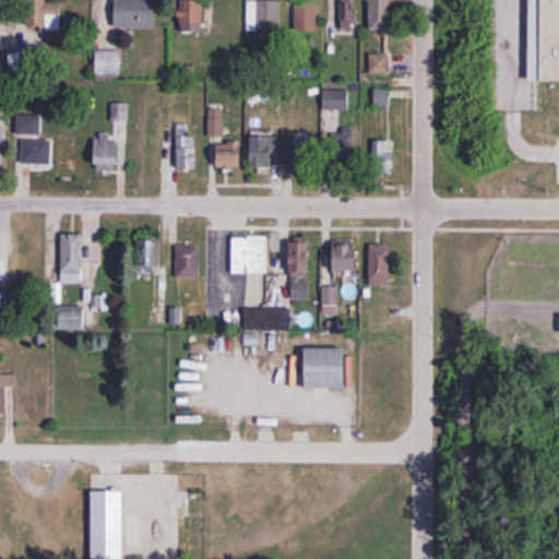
[(36,0),(36,28),(61,28),(60,0),(36,0)]
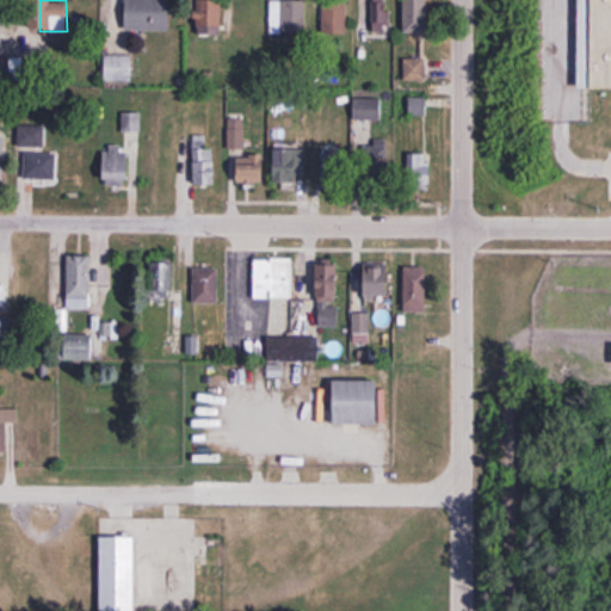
[(168,31),(168,0),(124,0),(125,31),(168,31)]
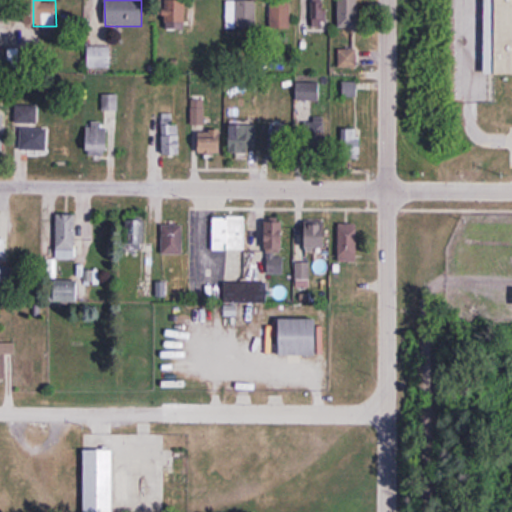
[(185,0),(163,0),(163,29),(186,29),(185,0)]
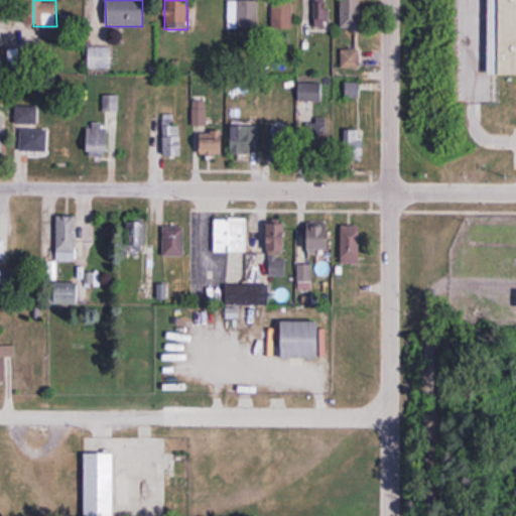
[(238,28),(260,28),(260,0),(238,0),(238,28)]
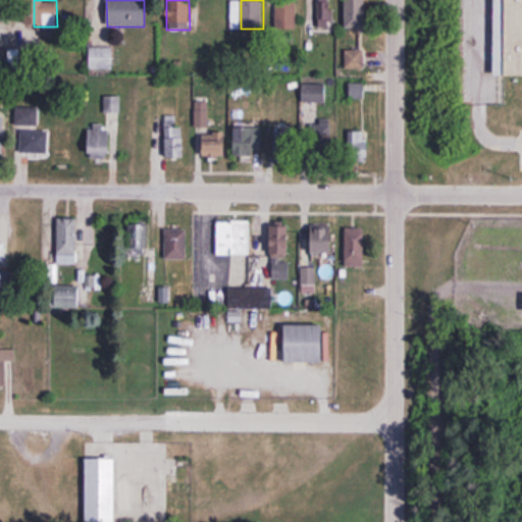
[(330,29),(330,0),(318,0),(318,29),(330,29)]
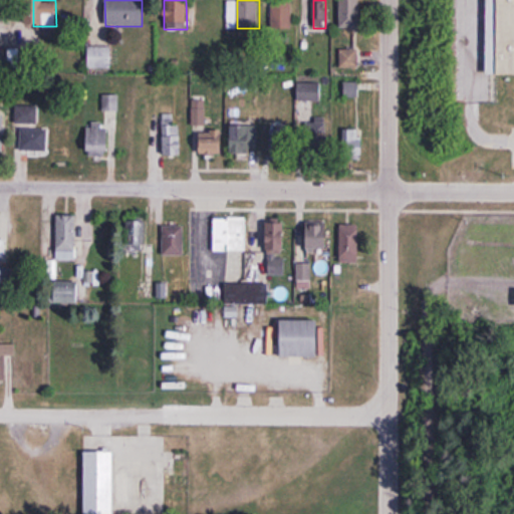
[(359,0),(339,0),(339,28),(359,28),(359,0)]
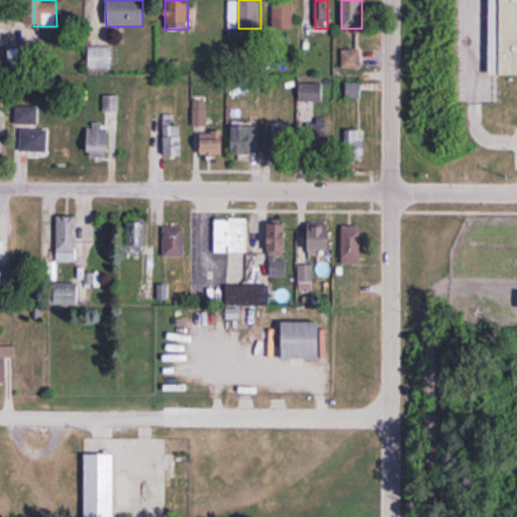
[(470,0),(516,0),(516,90),(515,90),(511,75),(469,74),(470,0)]
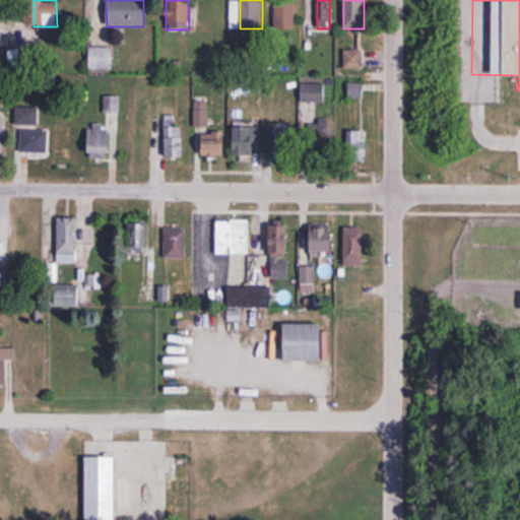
[(296,29),(296,1),(274,1),(274,29),(296,29)]
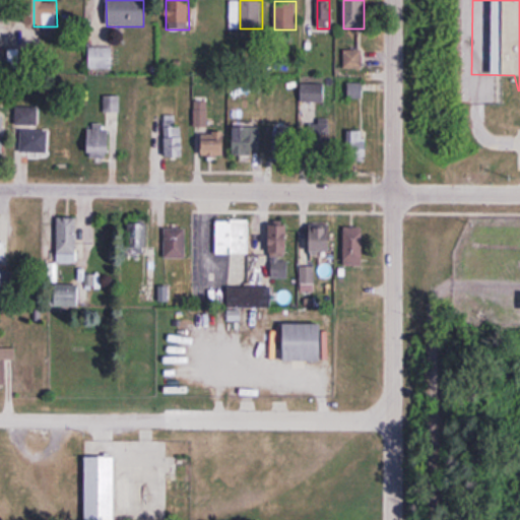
[(363,69),(363,50),(343,50),(343,69),(363,69)]
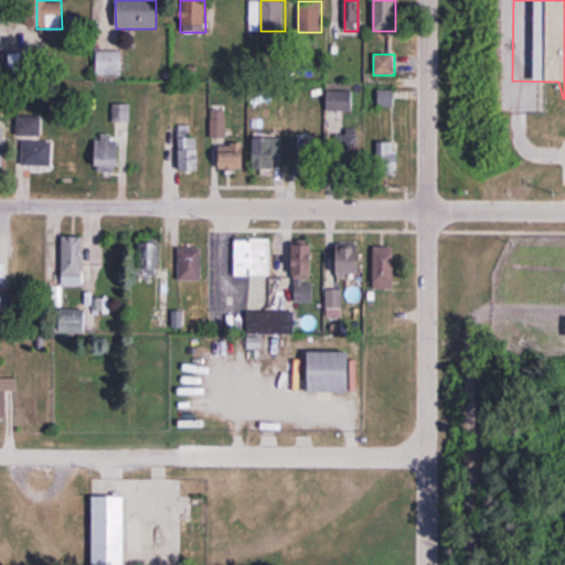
[(352,112),(352,91),(327,91),(327,112),(352,112)]
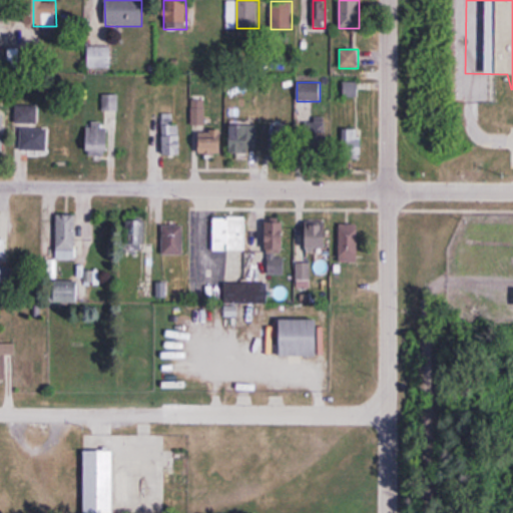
[(358,82),(345,82),(345,96),(358,96),(358,82)]
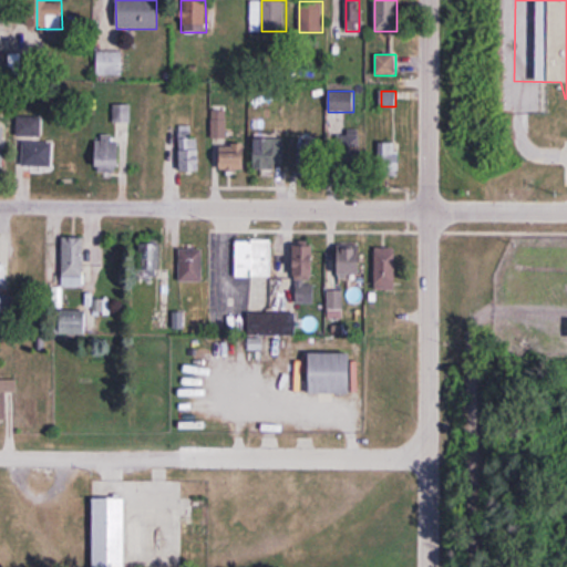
[(226,138),(226,110),(213,110),(213,138),(226,138)]
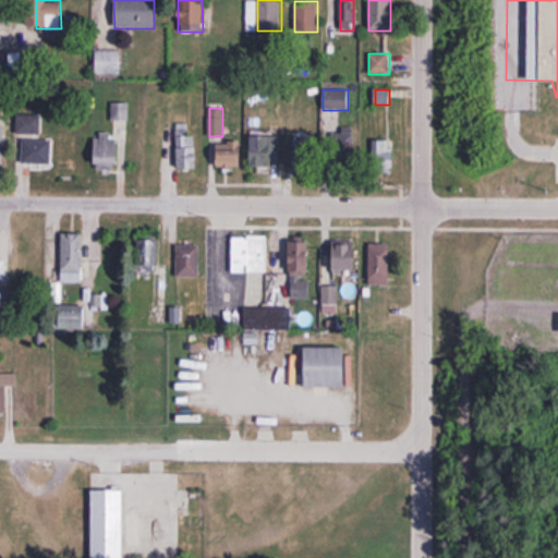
[(40,135),(40,116),(16,116),(16,135),(40,135)]
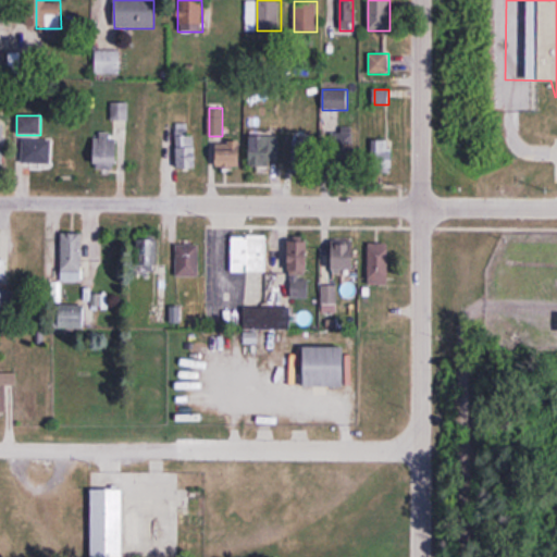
[(176,169),(195,169),(195,126),(176,126),(176,169)]
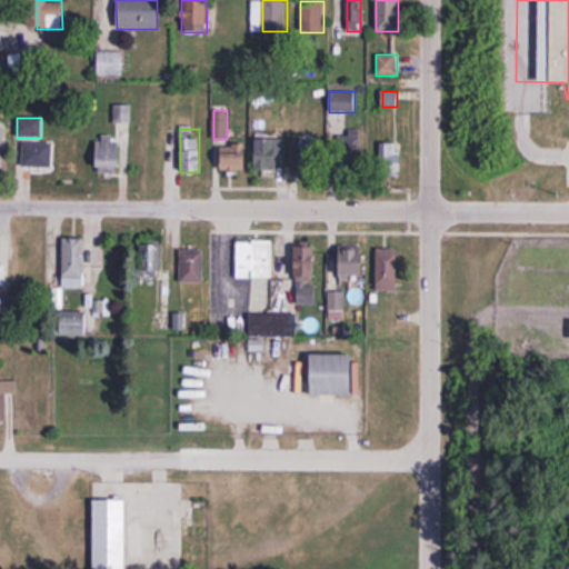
[(360,135),(339,135),(339,173),(360,173),(360,135)]
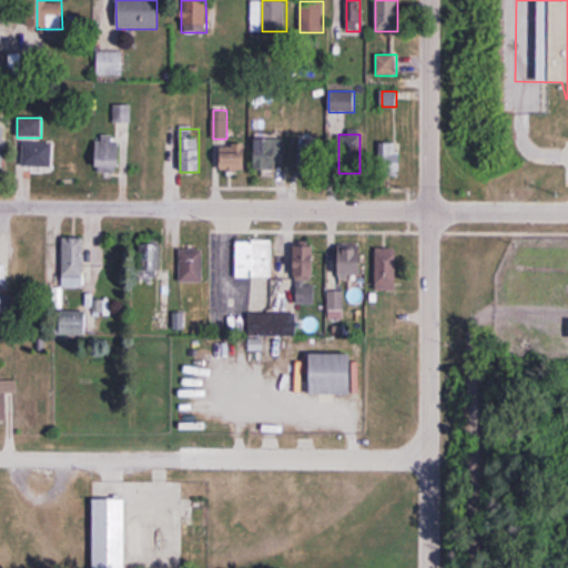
[(95,172),(119,172),(119,138),(95,138),(95,172)]
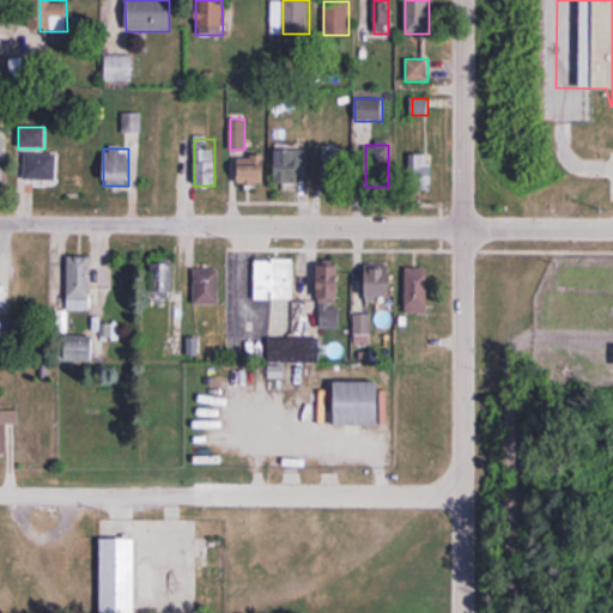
[(275,149),(275,188),(307,188),(307,149),(275,149)]
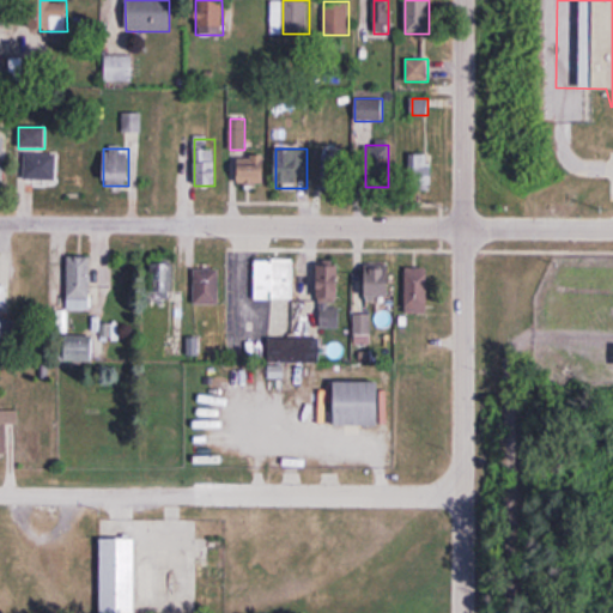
[(23,152),(23,180),(56,180),(56,152),(23,152)]
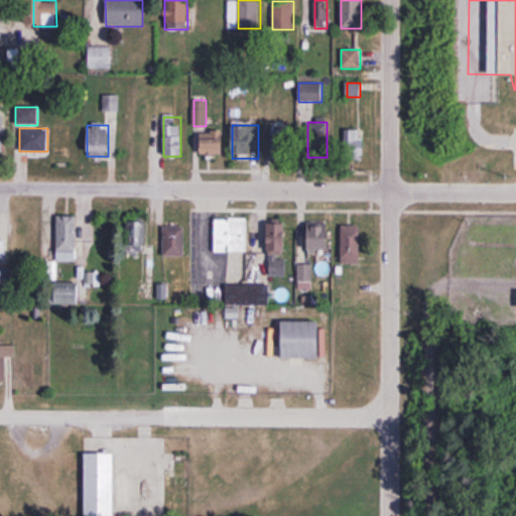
[(272,159),(291,159),(291,128),(272,128),(272,159)]
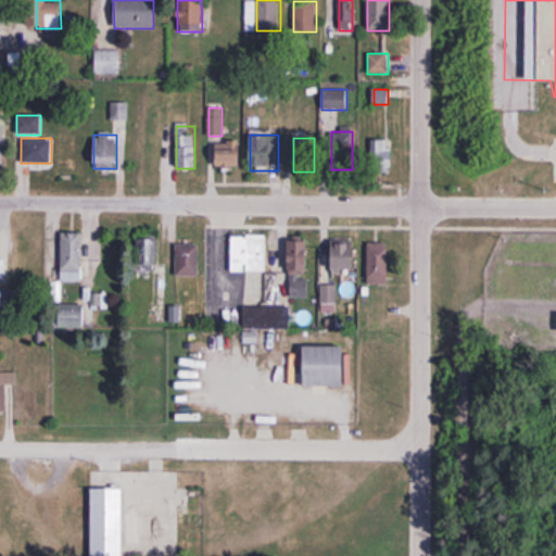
[(391,172),(391,139),(370,139),(370,172),(391,172)]
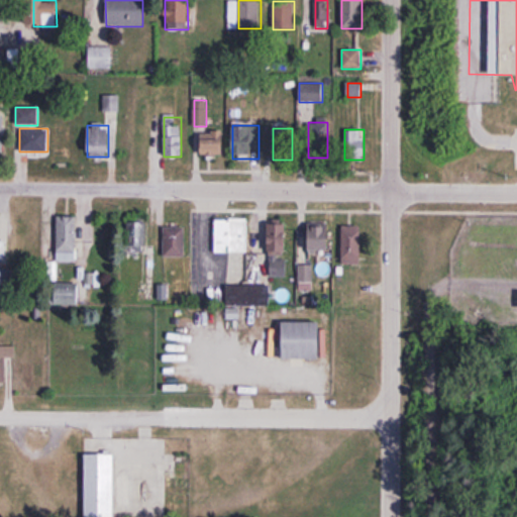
[(200,132),(200,157),(223,157),(223,132),(200,132)]
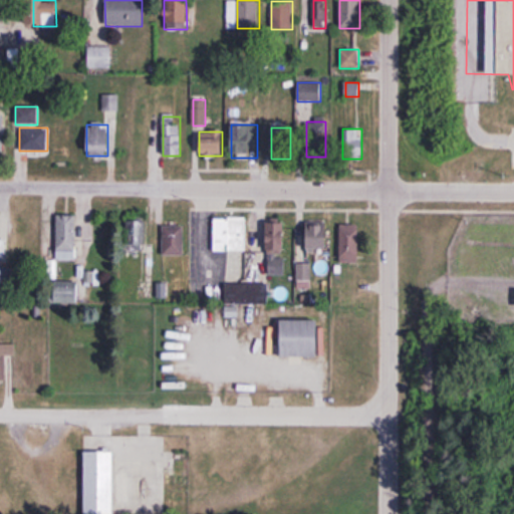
[(56,260),(75,260),(75,215),(56,215),(56,260)]
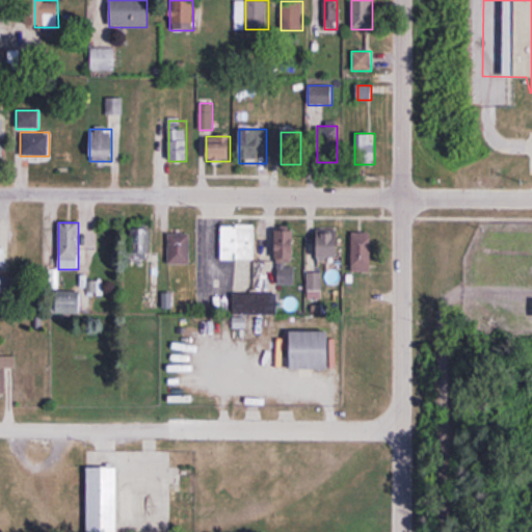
[(150,256),(150,223),(131,223),(131,256),(150,256)]
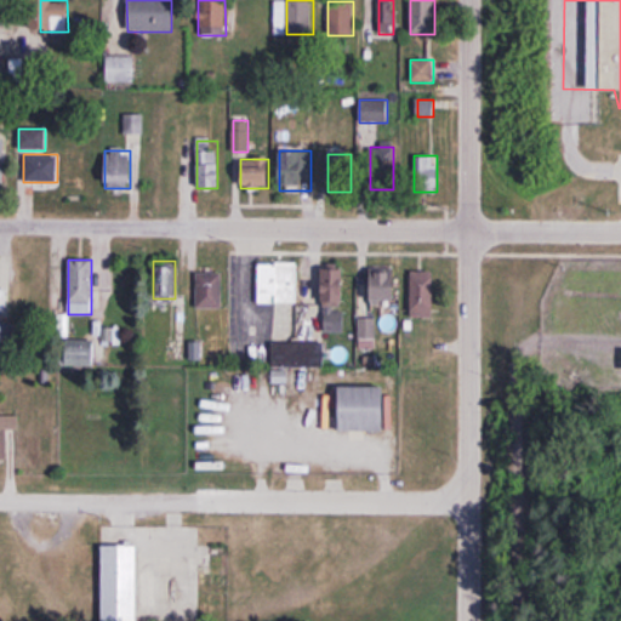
[(258,305),(296,305),(296,262),(258,262),(258,305)]
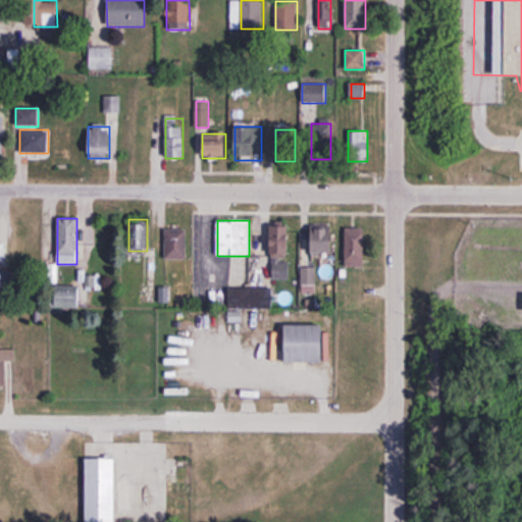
[(289,224),(272,224),(272,278),(289,278),(289,224)]
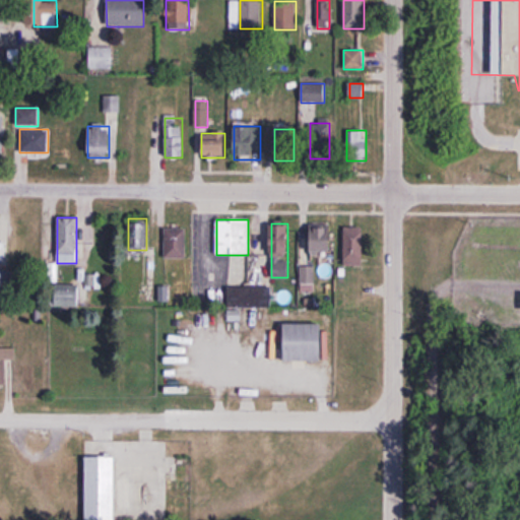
[(310,225),(310,253),(330,253),(330,225),(310,225)]
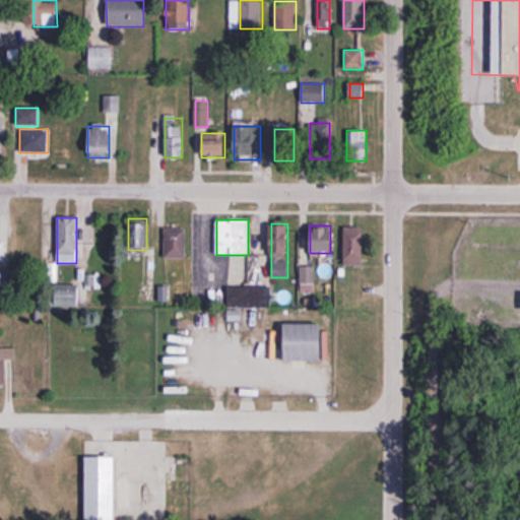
[(363,228),(343,228),(343,265),(363,265),(363,228)]
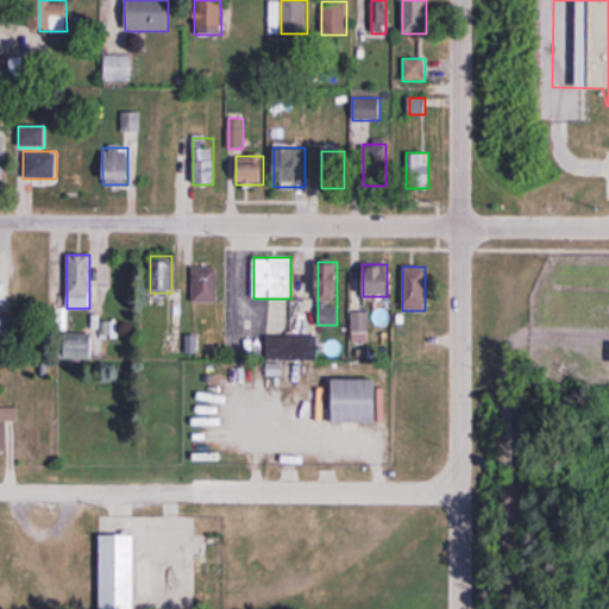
[(217,268),(193,268),(193,302),(217,302),(217,268)]
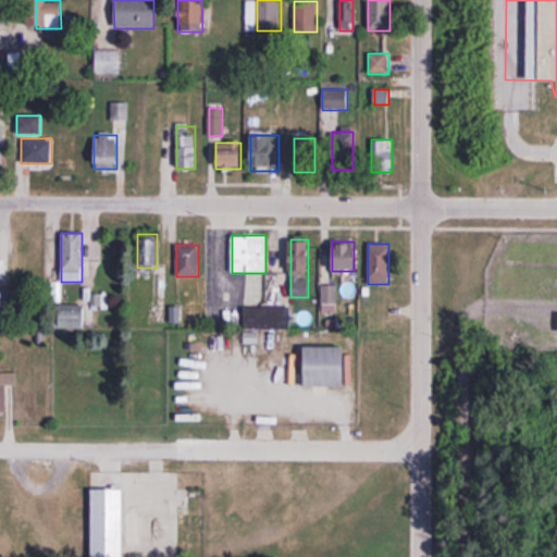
[(288,308),(246,308),(246,329),(288,329),(288,308)]
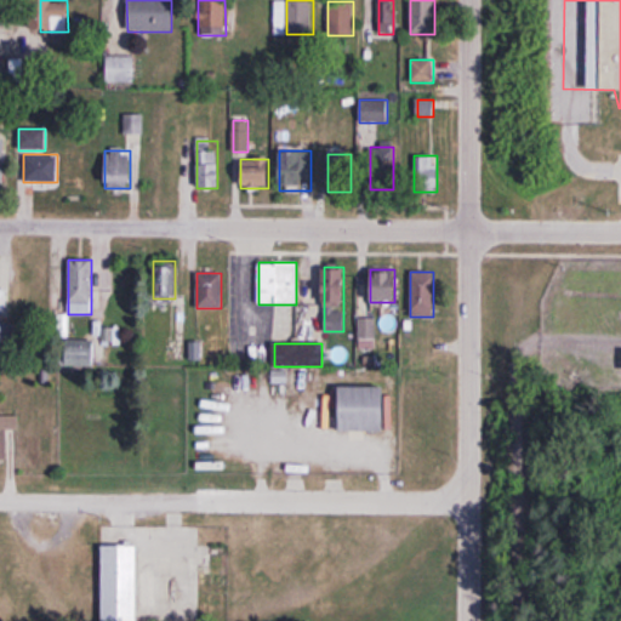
[(389,431),(389,386),(340,386),(340,431),(389,431)]
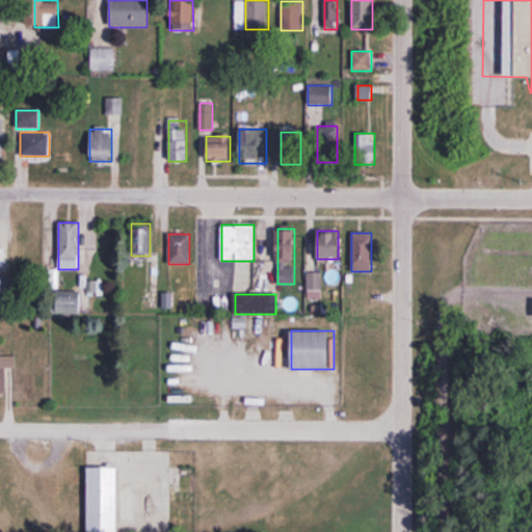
[(16,355),(0,354),(0,394),(6,395),(6,368),(16,368),(16,355)]
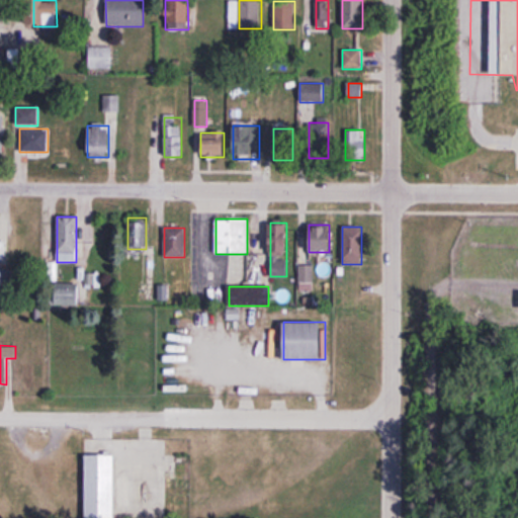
[(85,517),(113,517),(114,454),(85,454),(85,517)]
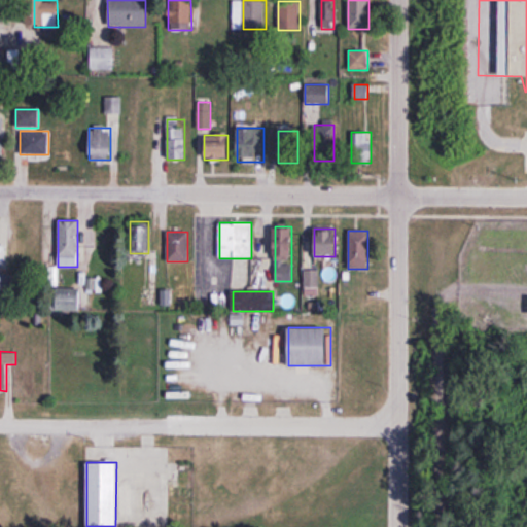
[(119,515),(131,515),(131,485),(119,485),(119,515)]
